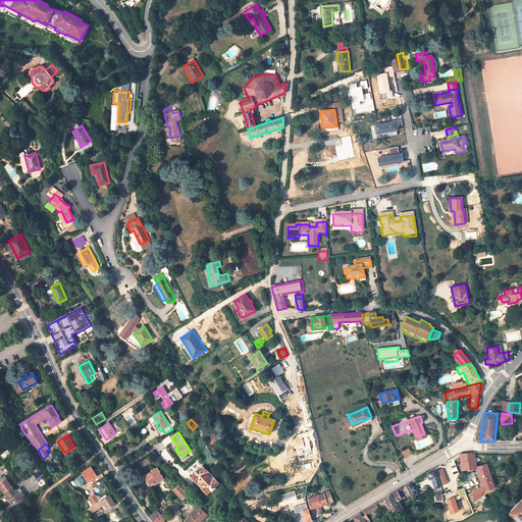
[(401,453),(405,458),(411,454),(408,449),(401,453)]
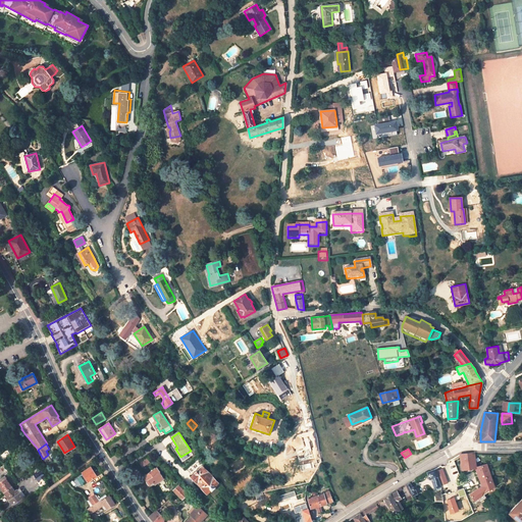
[(461,454),(463,470),(476,467),(475,455),(474,453),(461,454)]
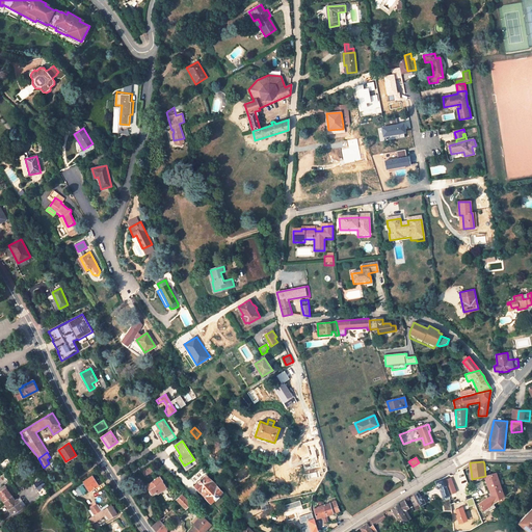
[(145,476),(153,472),(150,468),(142,472),(145,476)]
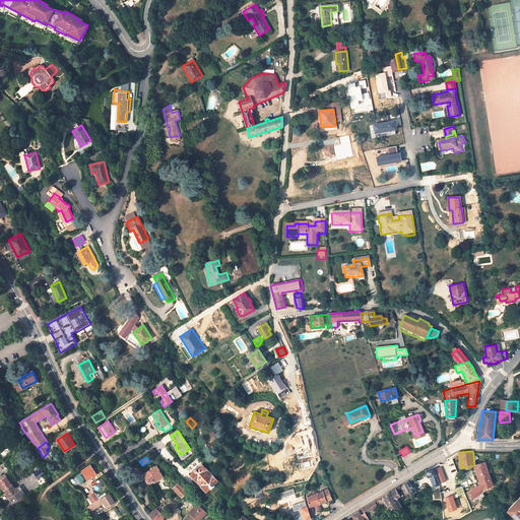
[(216,481),(202,465),(200,466),(195,460),(187,467),(192,473),(190,474),(206,492),(209,489),(210,489),(214,484),(213,484),(216,481)]
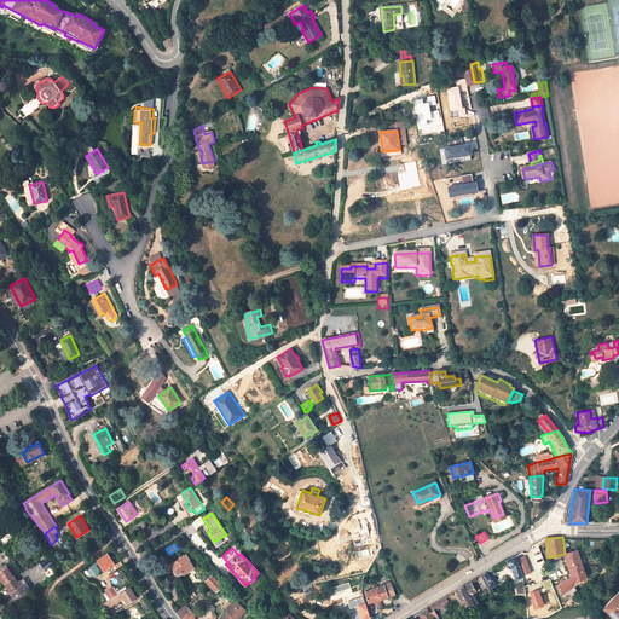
[(565,555),(571,570),(583,565),(578,550),(565,554),(565,555)]
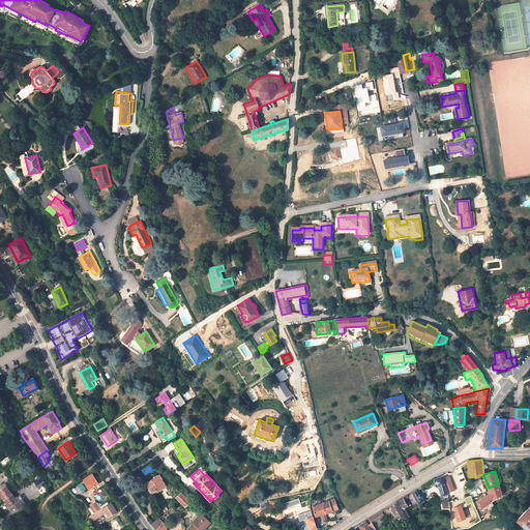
[(98,483),(92,474),(83,480),(89,490),(98,483)]
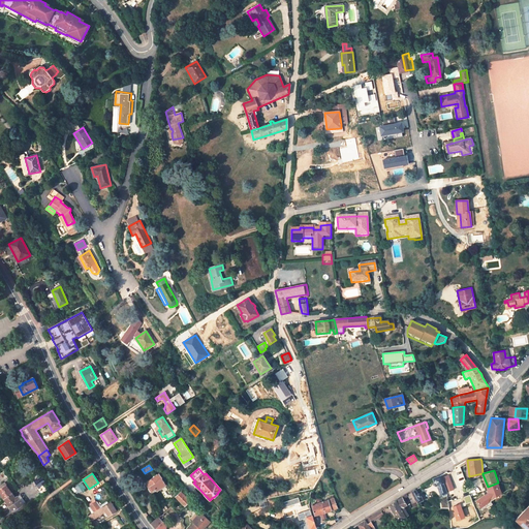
[(151,492),(156,489),(157,492),(165,487),(158,474),(146,483),(151,492)]
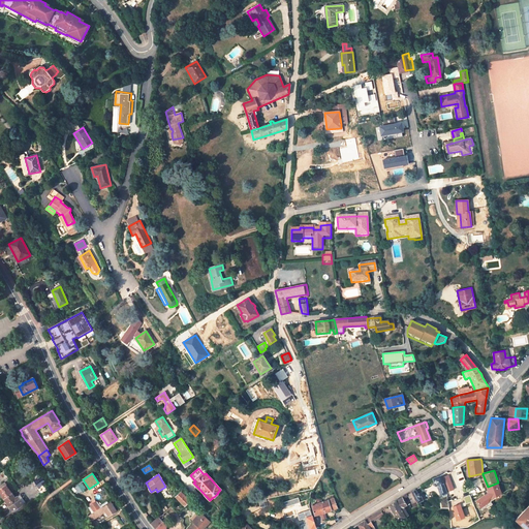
[(40,475),(33,480),(38,487),(44,481),(40,475)]
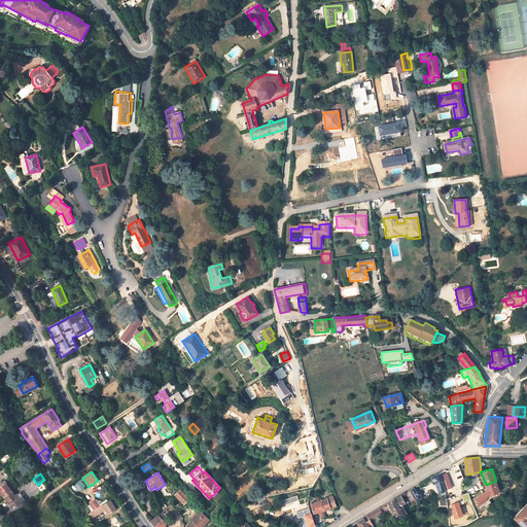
[(431,477),(434,484),(436,483),(437,485),(436,485),(436,486),(438,493),(440,493),(446,490),(440,475),(431,477)]
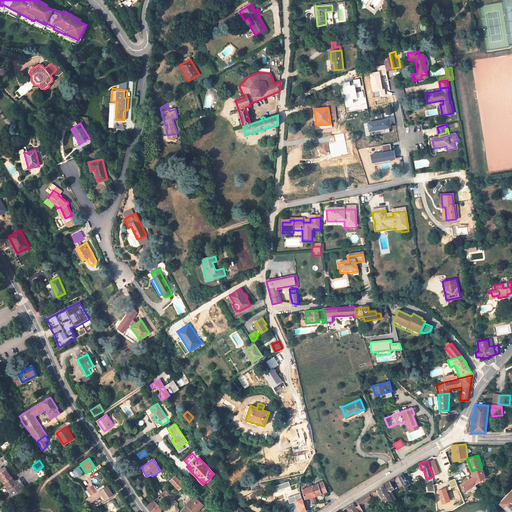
[(72,472),(76,478),(83,473),(79,467),(72,472)]
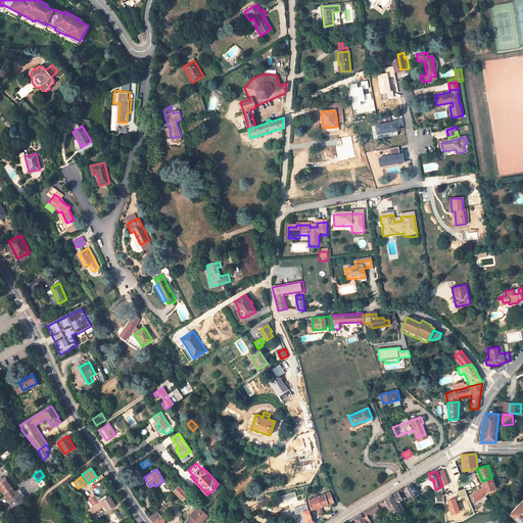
[(471,496),(475,502),(495,487),(492,477),(482,481),(484,487),(471,496)]
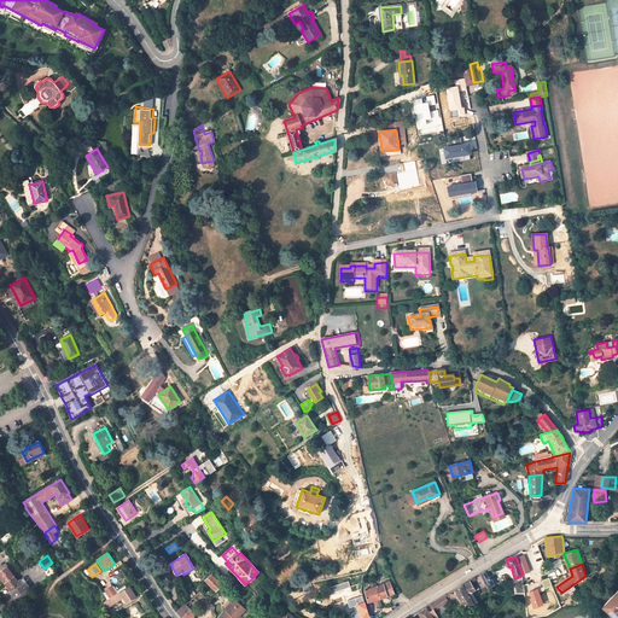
[(7,567),(0,572),(0,577),(5,584),(15,577),(7,567)]
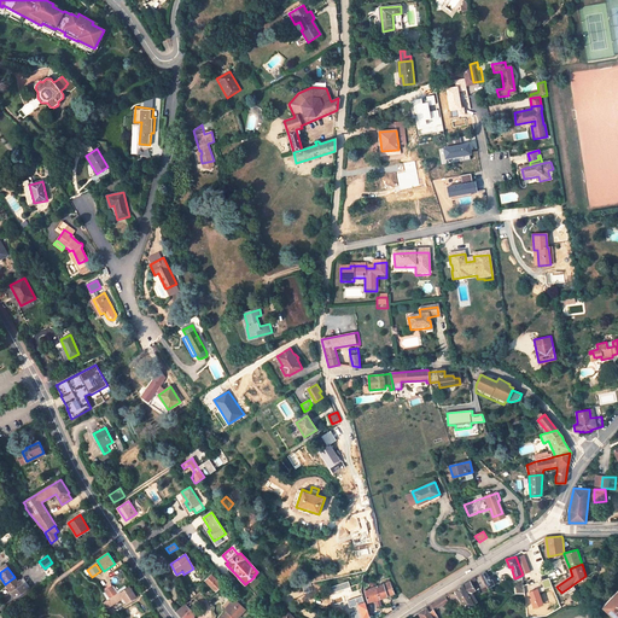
[(494,584),(491,578),(490,579),(485,572),(481,576),(487,587),(487,588),(494,584)]
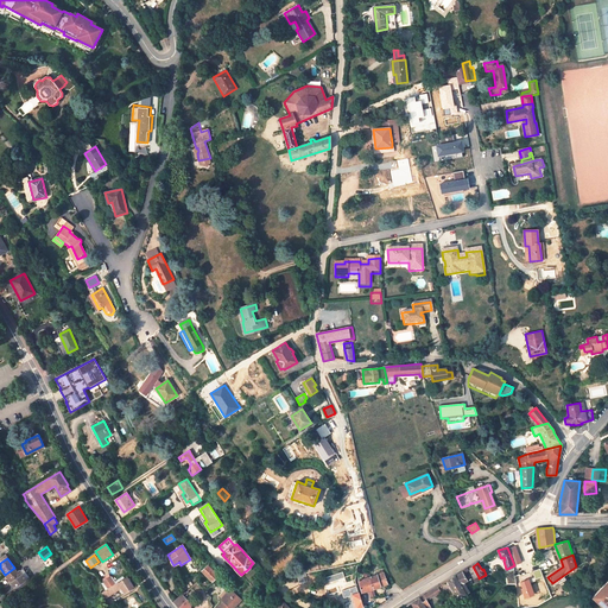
[(211,582),(219,576),(208,565),(202,570),(211,582)]
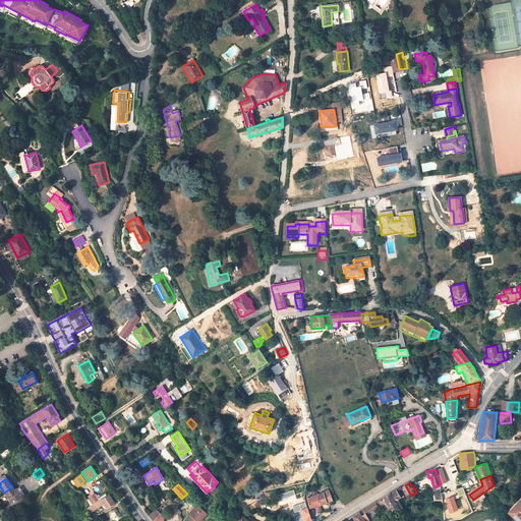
[(401,487),(406,496),(410,495),(405,485),(401,487)]
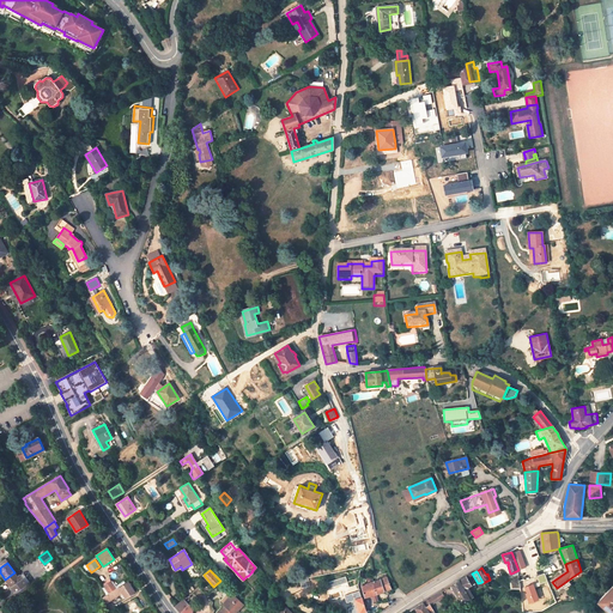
[(22,577),(20,580),(14,572),(5,580),(14,592),(17,592),(18,590),(25,586),(26,584),(22,577)]
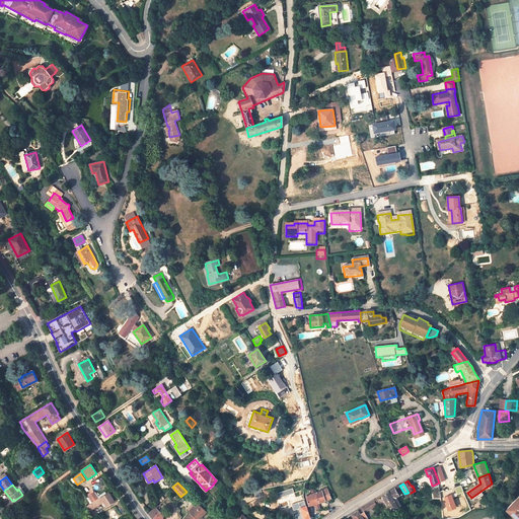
[(305,497),(308,506),(331,499),(327,489),(316,493),(315,491),(311,493),(312,494),(305,497)]
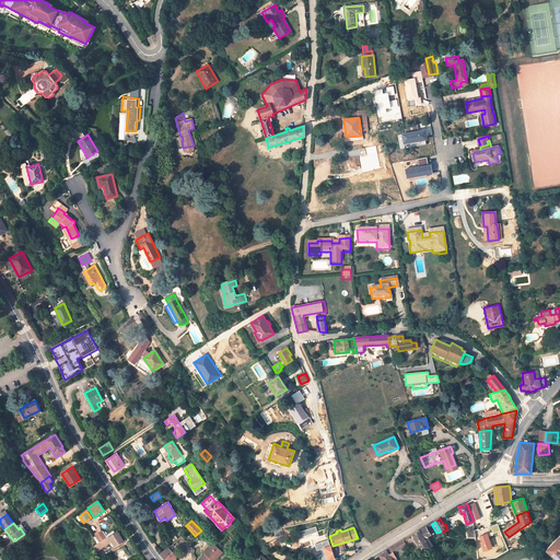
[(427,536),(430,535),(426,527),(412,535),(422,551),(432,546),(427,536)]
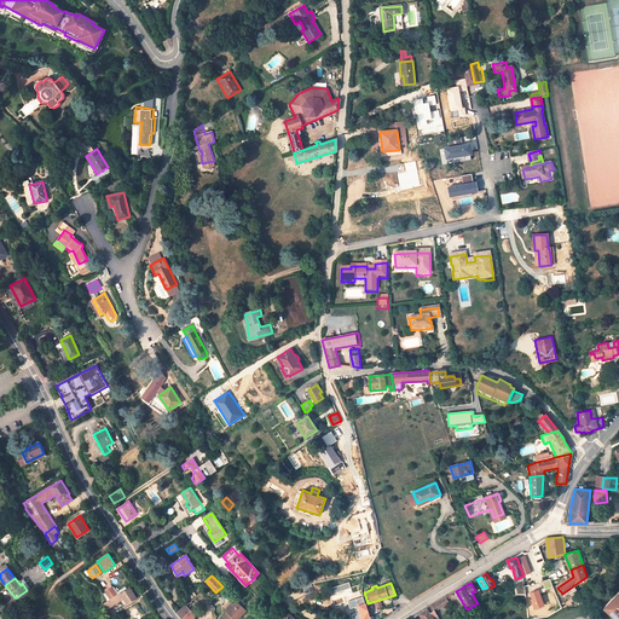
[(127,603),(136,597),(129,588),(117,596),(110,600),(104,605),(106,609),(123,599),(127,603)]
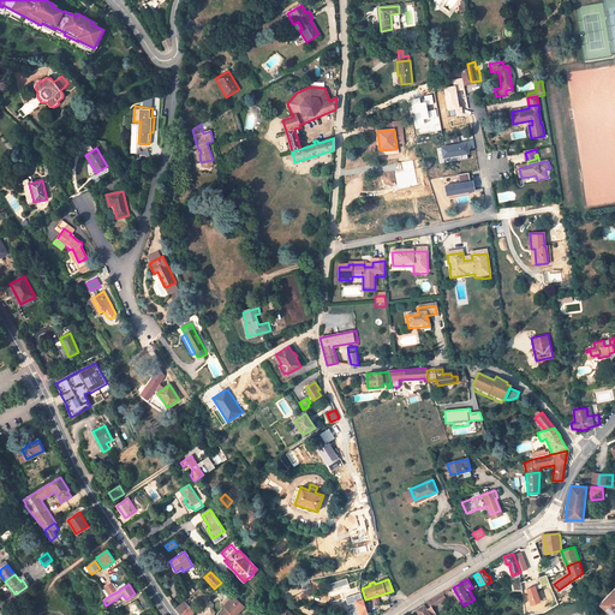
[(112,584),(105,589),(109,596),(117,592),(112,584)]
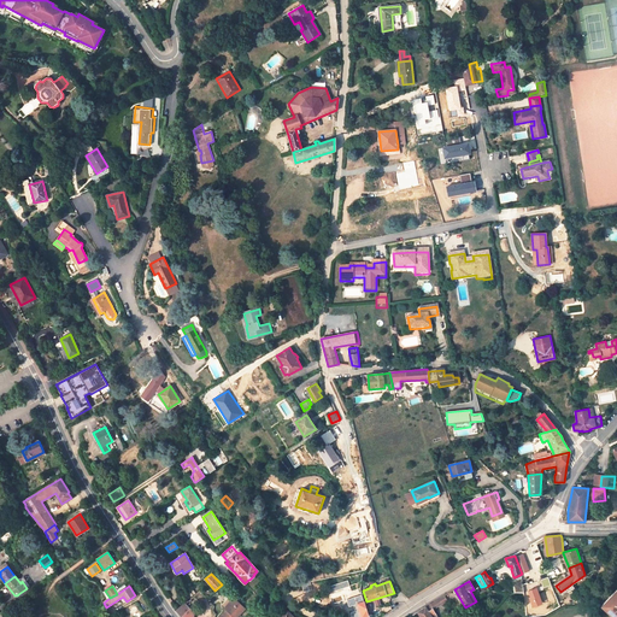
[(616,616),(616,586),(599,605),(611,616),(616,616)]
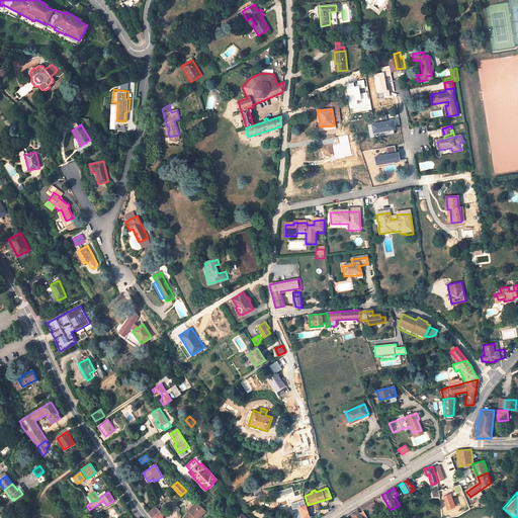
[(364,511),(375,504),(373,500),(362,507),(364,511)]
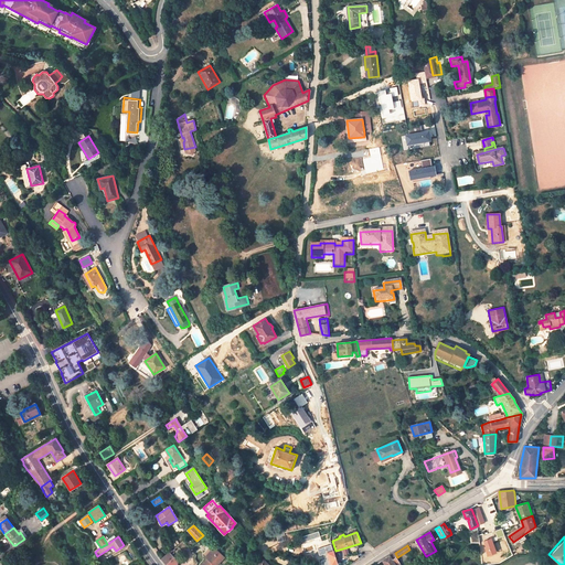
[(216,564),(224,558),(214,548),(205,557),(208,560),(202,564),(216,564)]
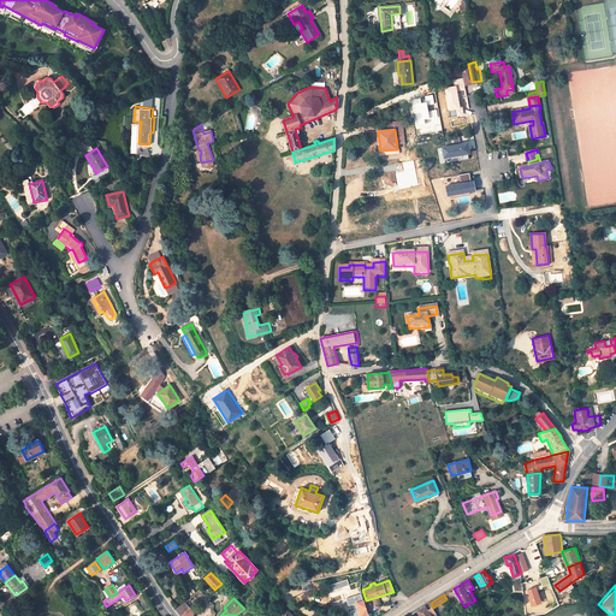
[(356,603),(360,615),(362,615),(368,615),(363,600),(357,602),(356,603)]
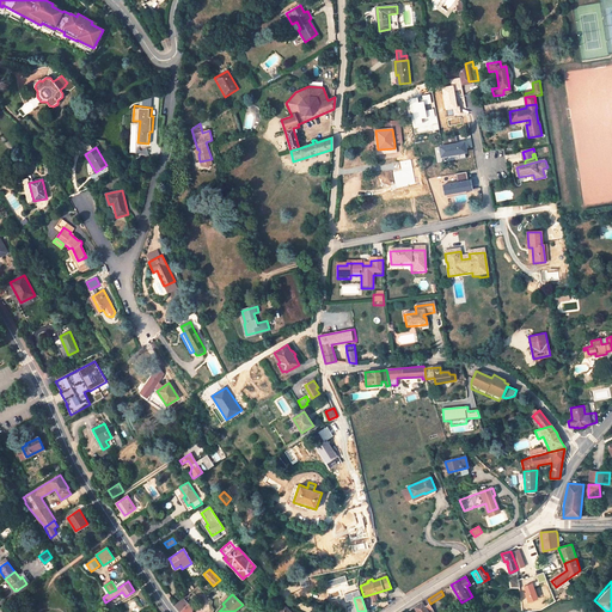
[(191,611),(193,609),(183,599),(175,606),(179,611),(191,611)]
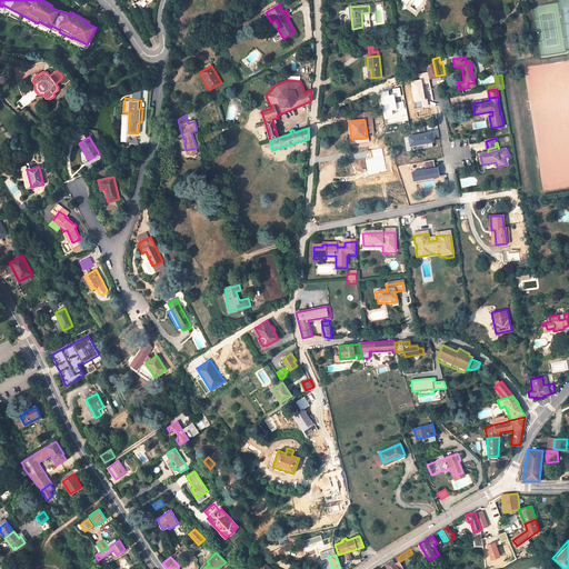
[(403,568),(400,561),(398,557),(386,565),(388,568),(403,568)]
